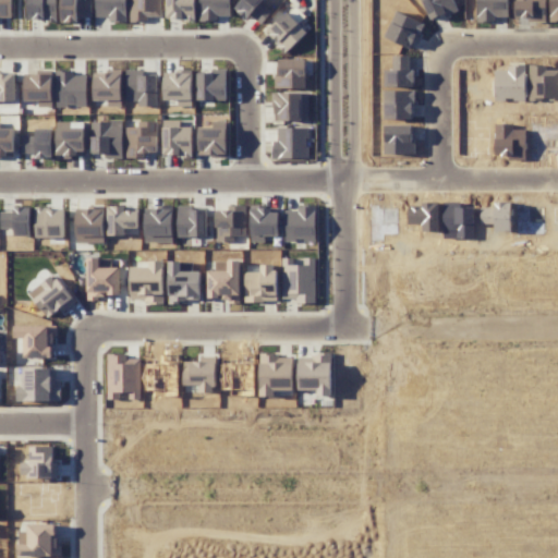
[(262,24),(271,11),(259,3),(262,0),(241,0),(234,10),(247,19),(250,16),(262,24)]
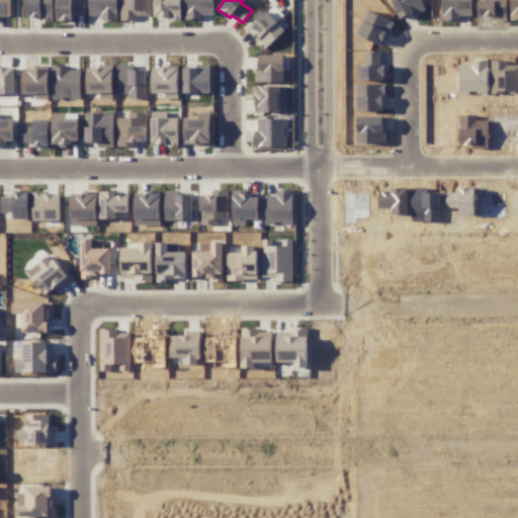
[(196,1),(196,14),(210,14),(210,1),(196,1)]
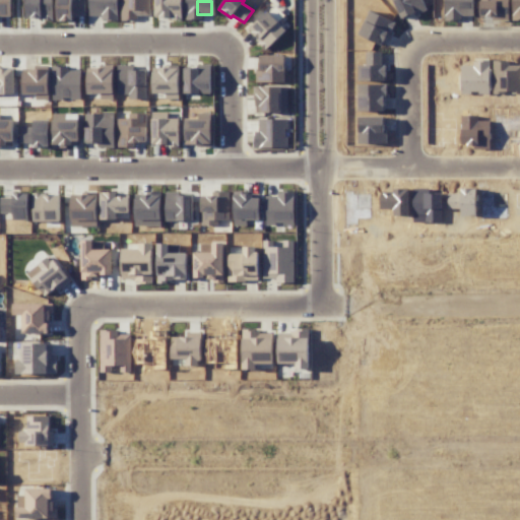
[(394,20),(370,8),(358,35),(382,46),(394,20)]
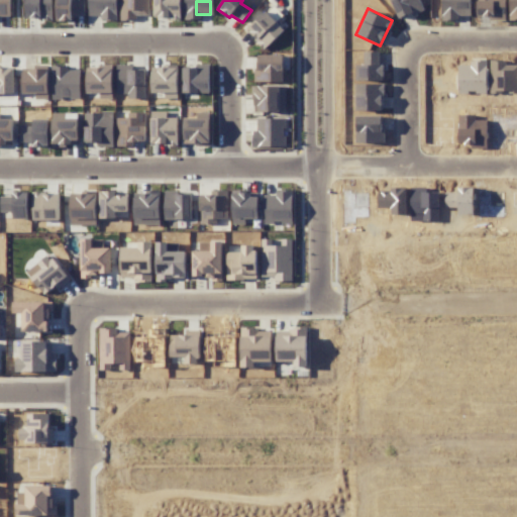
[(246,29),(265,48),(284,30),(266,11),(246,29)]
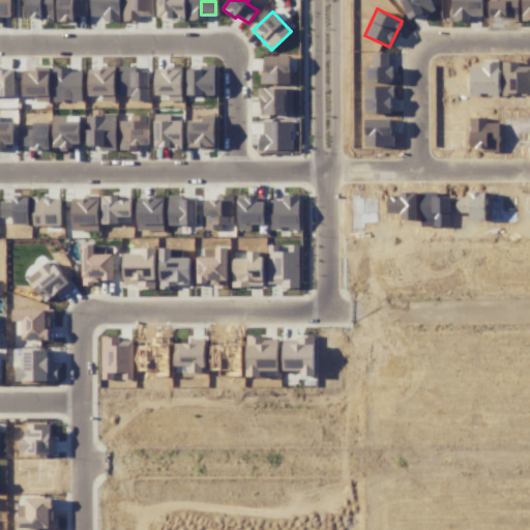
[(289,84),(291,57),(263,56),(262,83),(289,84)]
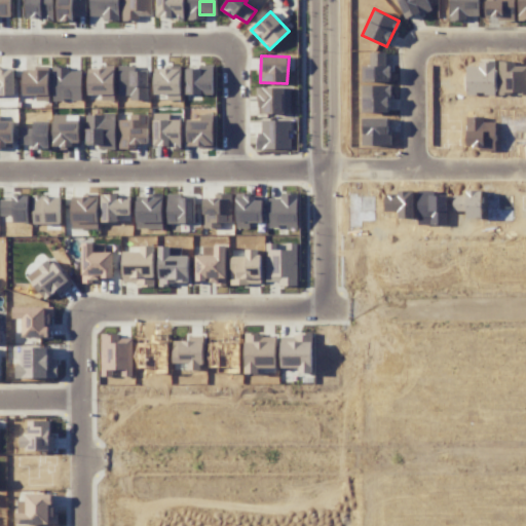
[(363,81),(390,82),(390,66),(363,66),(363,81)]
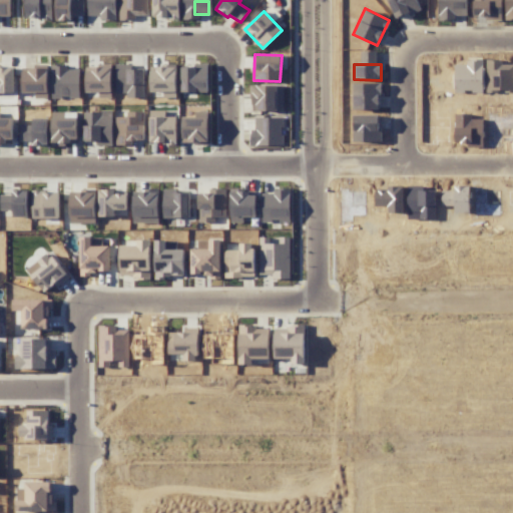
[(48,69),(23,68),(22,92),(47,93),(48,69)]
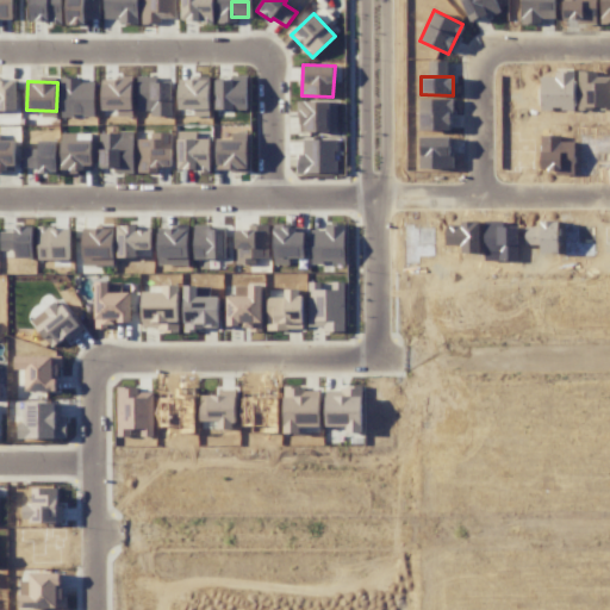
[(453,131),(453,99),(419,99),(421,131),(453,131)]
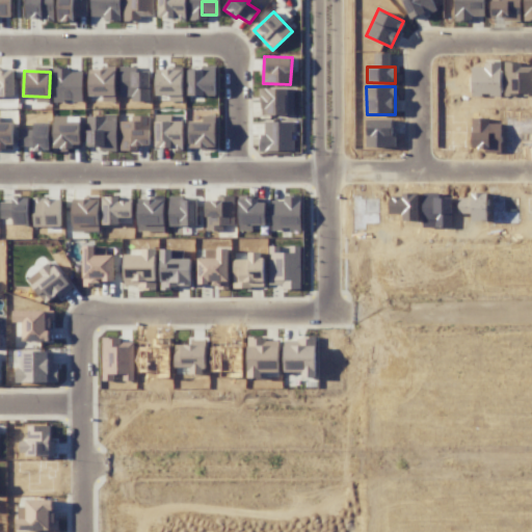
[(293,88),(261,88),(261,115),(293,115),(293,88)]
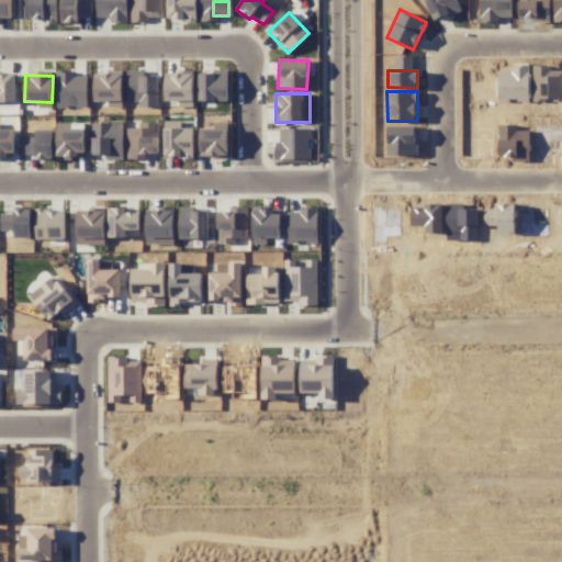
[(416,126),(386,126),(388,156),(416,155),(416,126)]
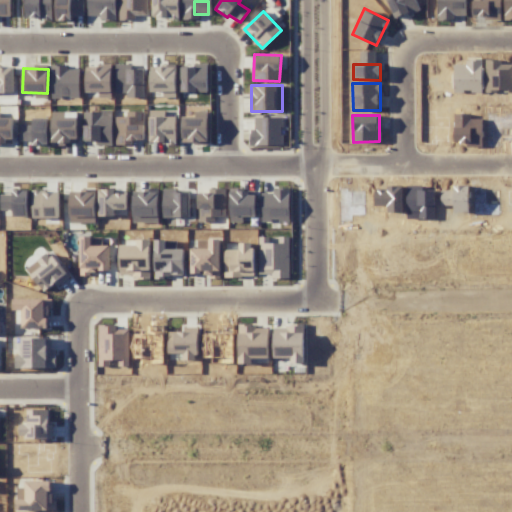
[(151,143),(175,143),(176,117),(152,117),(151,143)]
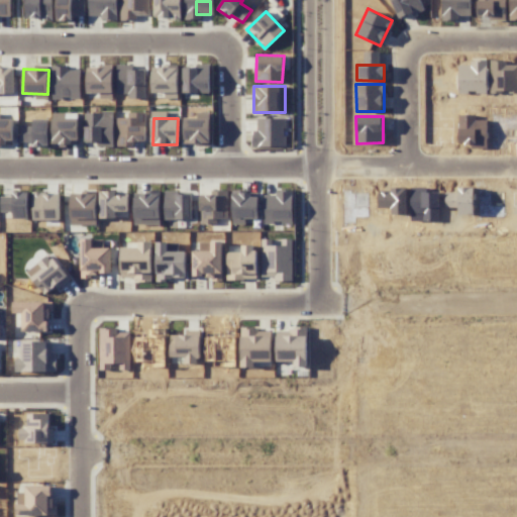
[(210,118),(185,118),(184,144),(209,144),(210,118)]
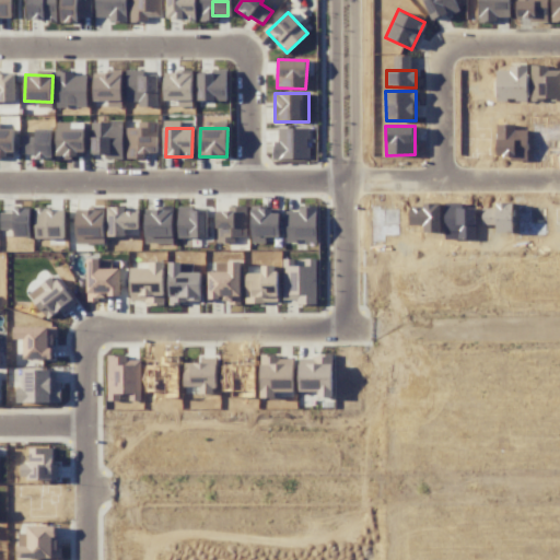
[(311,128),(279,128),(278,141),(275,141),(273,159),(310,160),(311,128)]
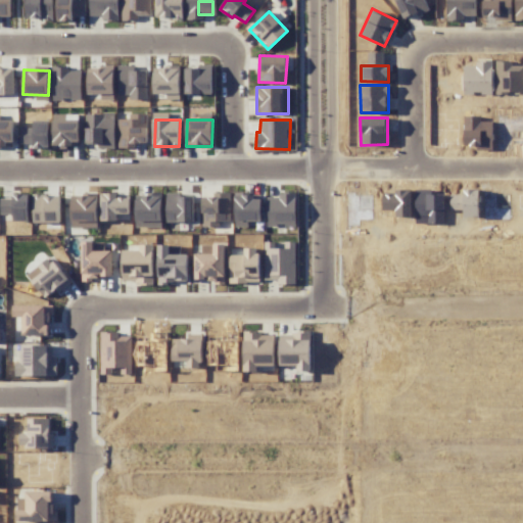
[(78,144),(78,131),(65,131),(64,121),(53,121),(53,145),(78,144)]
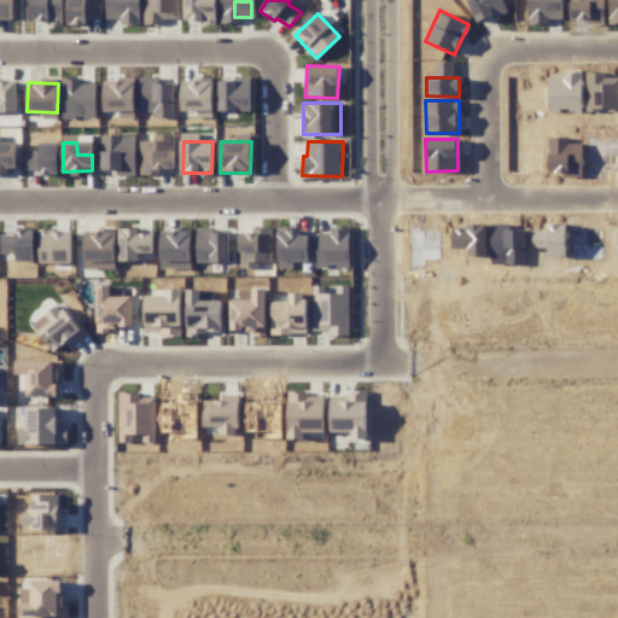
[(27,169),(40,169),(40,175),(54,175),(56,146),(42,146),(42,152),(27,152),(27,169)]
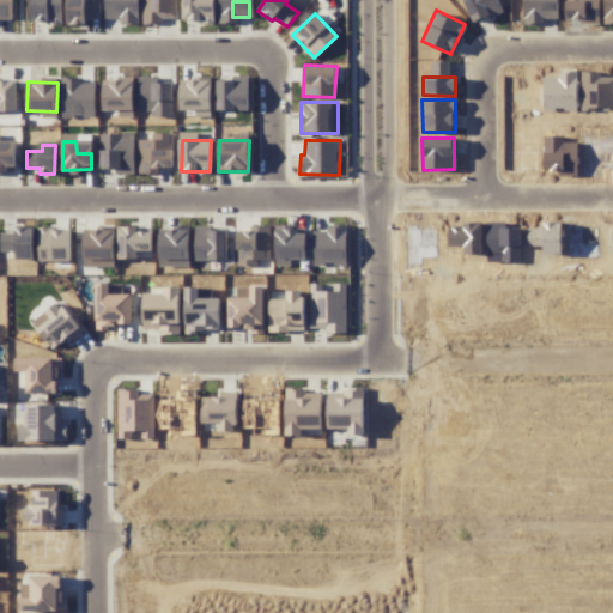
[(137,226),(121,226),(122,253),(151,252),(151,231),(137,232),(137,226)]
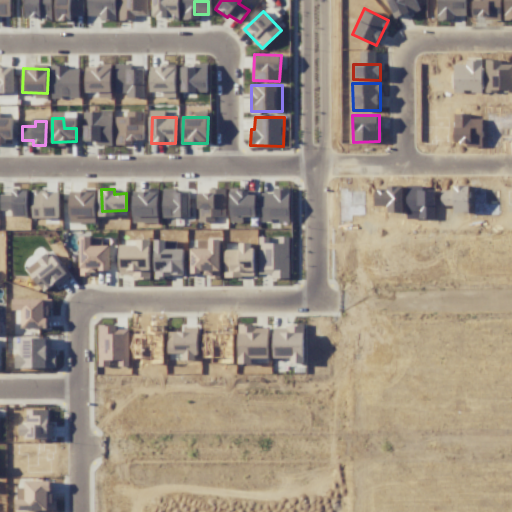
[(0,194),(0,201),(0,210),(17,210),(17,208),(26,208),(26,190),(12,190),(12,194),(0,194)]
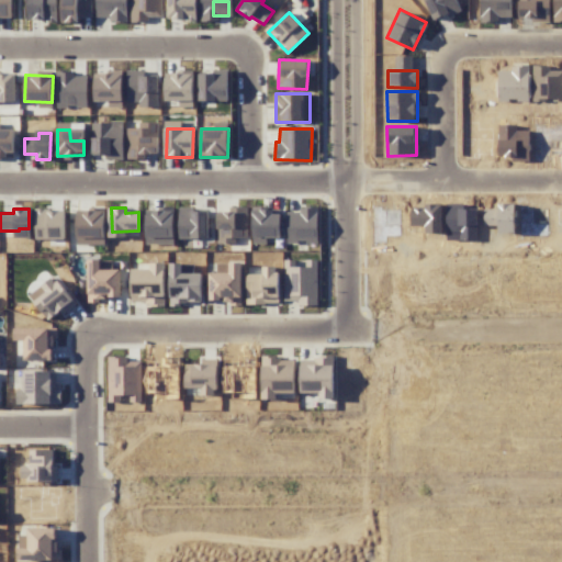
[(104,225),(104,213),(77,212),(77,224),(104,225)]
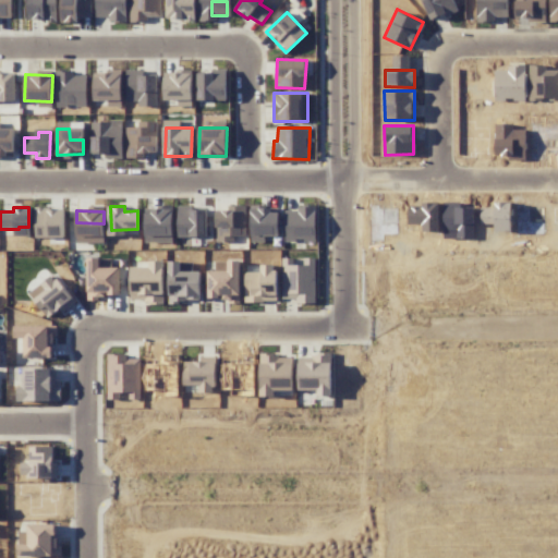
[(119,268),(99,268),(98,257),(86,258),(87,298),(119,298),(119,268)]
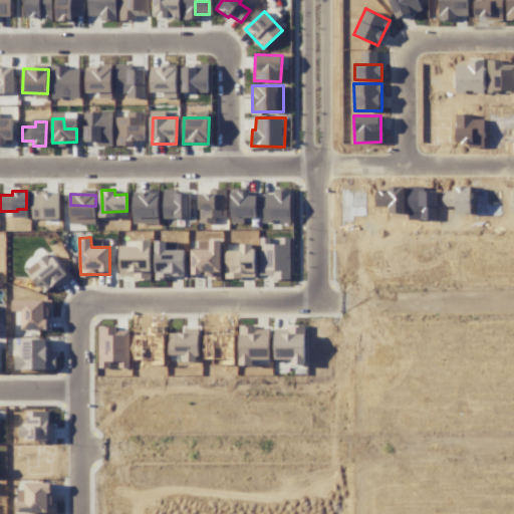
[(290,238),(260,238),(259,275),(272,275),(272,279),(290,279),(290,238)]
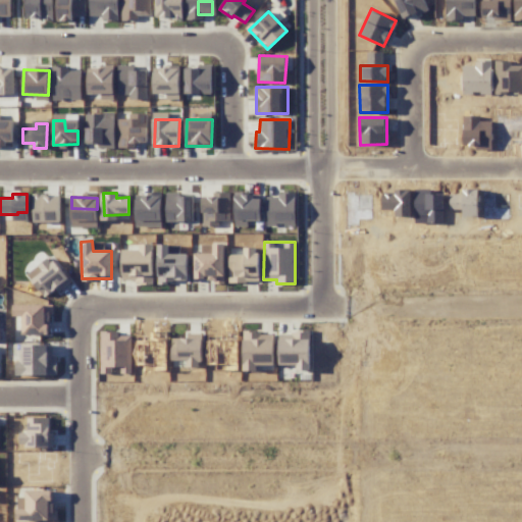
[(224,283),(223,244),(212,244),(213,254),(194,254),(195,277),(220,276),(220,283),(224,283)]
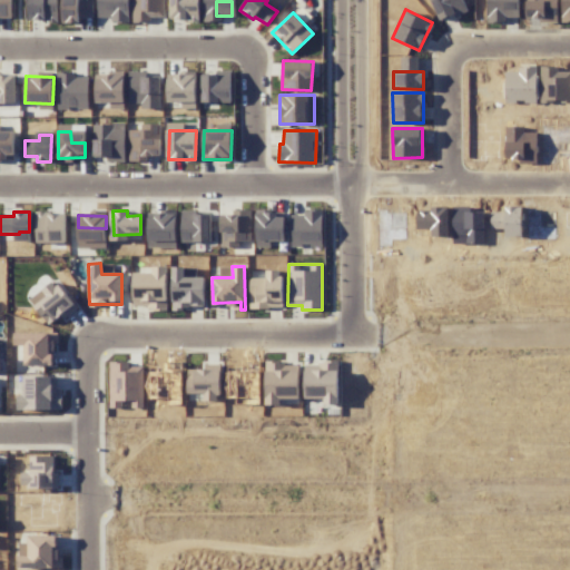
[(29,301),(49,325),(61,314),(65,318),(78,308),(53,279),(29,301)]
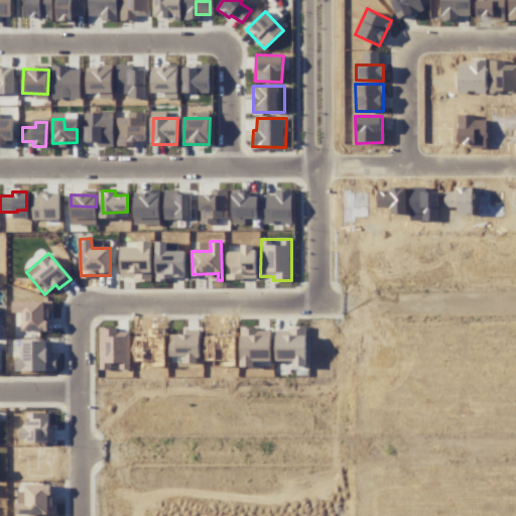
[(22,331),(47,331),(46,314),(52,314),(51,300),(13,301),(13,312),(22,312),(22,331)]
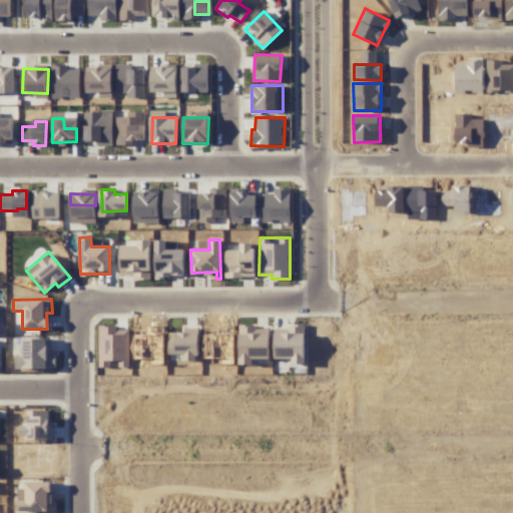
[(305,326),(287,326),(286,334),(276,333),(276,347),(293,348),(293,364),(304,364),(305,326)]
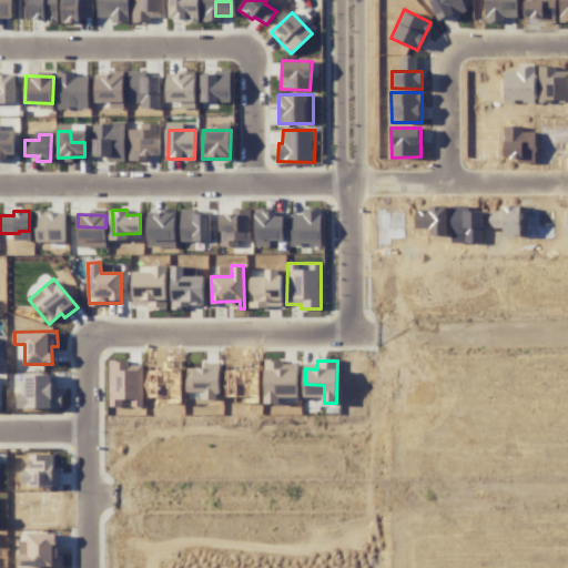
[(142,363),(110,363),(110,378),(111,378),(110,391),(110,406),(120,406),(120,399),(131,399),(131,406),(142,406),(142,363)]
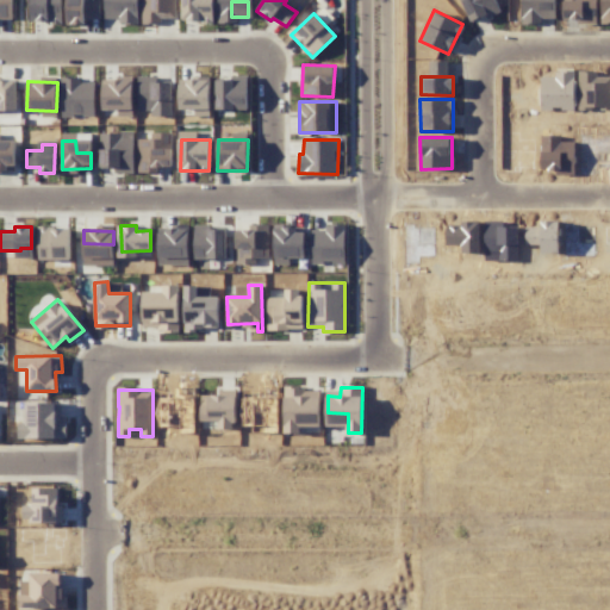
[(236,394),(207,394),(207,408),(201,408),(200,421),(218,422),(218,429),(236,430),(236,394)]
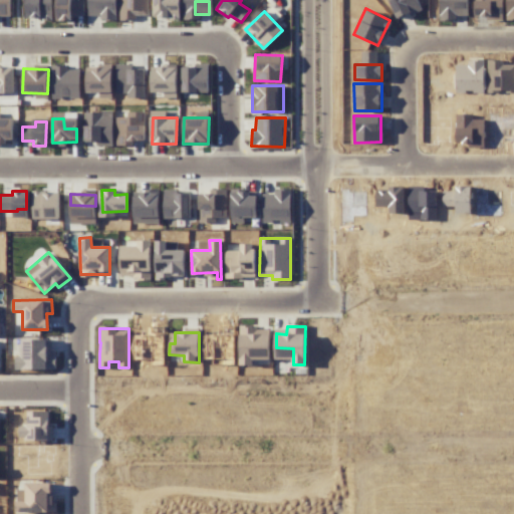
[(248,359),(268,360),(268,337),(249,336),(248,355),(248,359)]
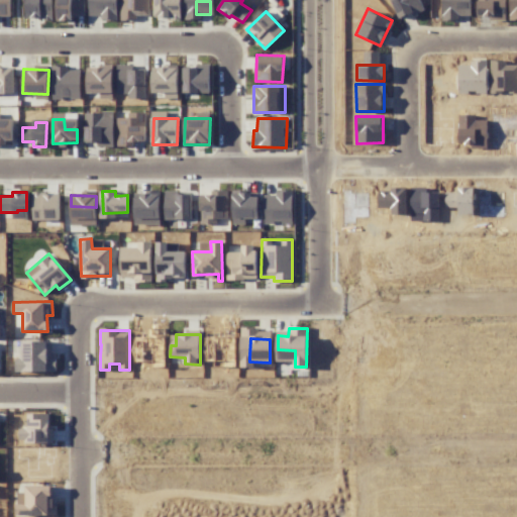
[(56,372),(56,352),(50,353),(50,341),(31,342),(31,349),(25,349),(25,358),(16,358),(16,372),(56,372)]
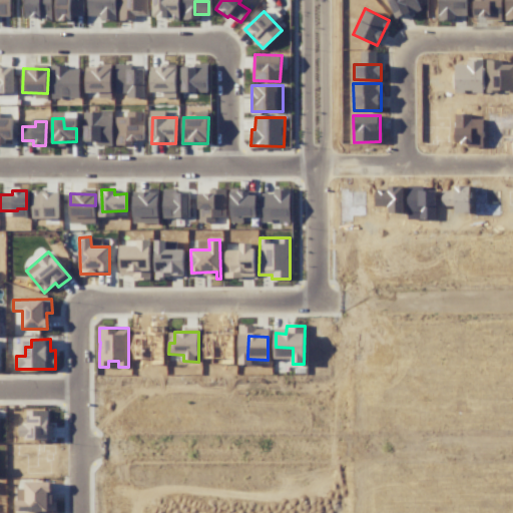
[(26,410),(26,425),(20,425),(20,439),(53,440),(53,425),(48,425),(48,411),(26,410)]
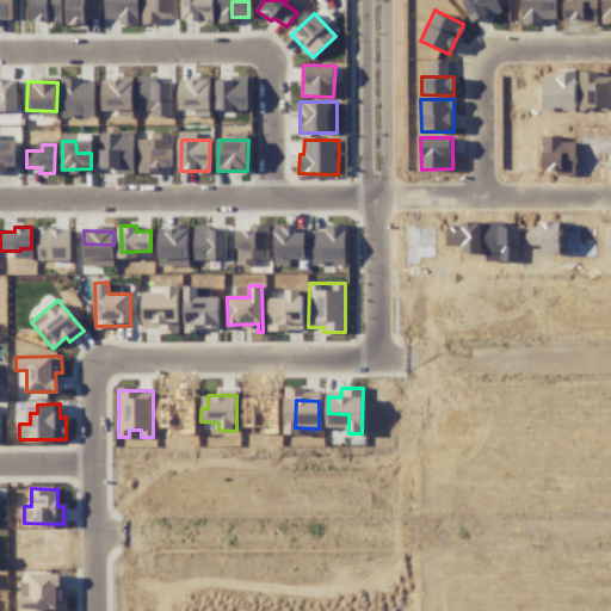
[(42,609),(63,608),(63,590),(59,590),(59,574),(30,574),(31,597),(42,597),(42,609)]
